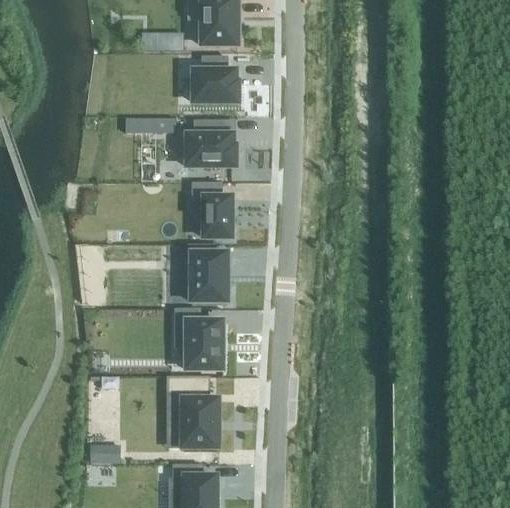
[(205,0),(205,45),(240,45),(240,0),(205,0)]
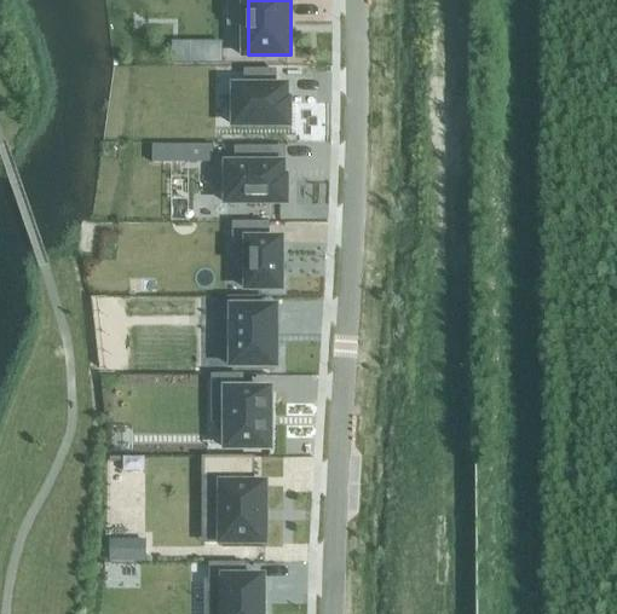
[(277,86),(277,68),(247,68),(247,86),(237,86),(237,123),(290,123),(290,99),(288,99),(288,86),(277,86)]
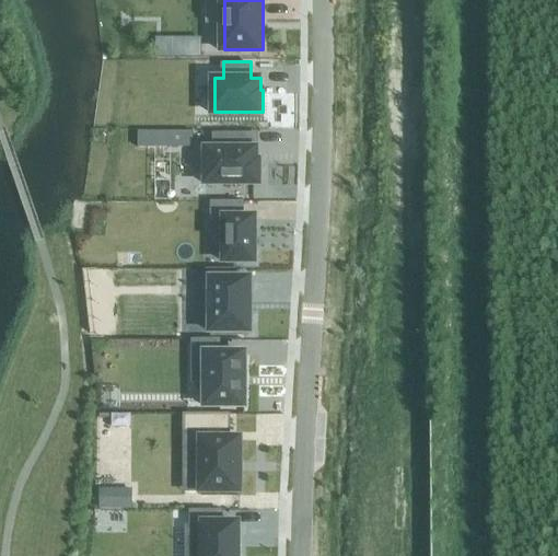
[(208,148),(208,182),(260,182),(260,160),(257,160),(257,148),(247,148),(247,131),(216,131),(216,148),(208,148)]
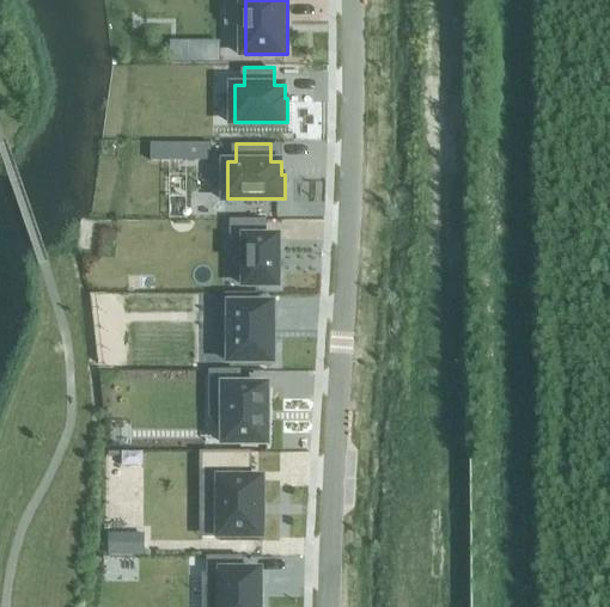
[(231,219),(231,238),(245,238),(245,284),(279,283),(279,237),(267,237),(267,219),(231,219)]
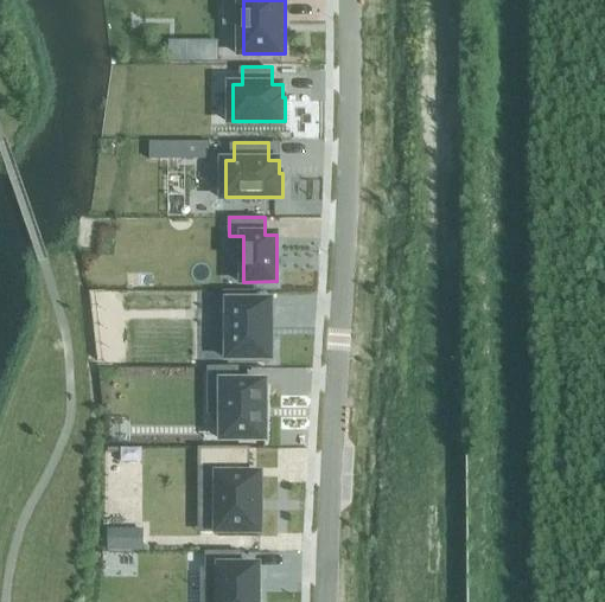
[(228,320),(228,337),(233,337),(233,358),(271,358),(271,300),(260,300),(260,289),(228,289),(228,302),(233,302),(233,320),(228,320)]
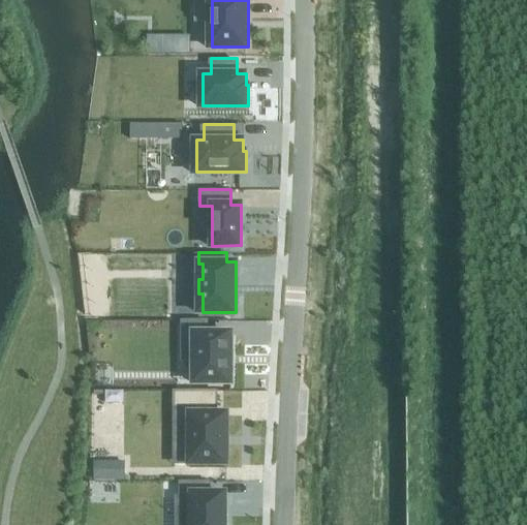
[(182,318),(182,334),(194,334),(194,381),(231,381),(231,332),(209,332),(209,318),(182,318)]
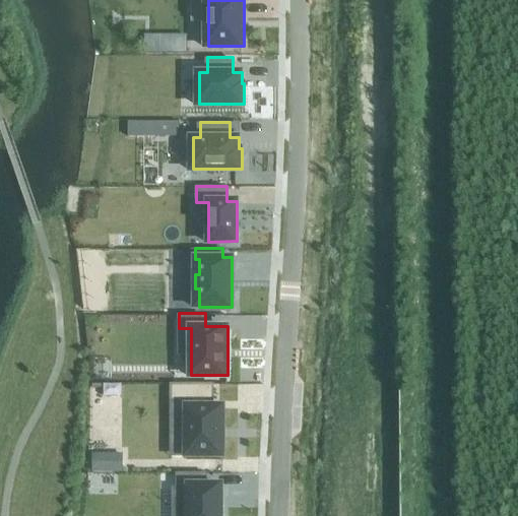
[(172,382),(172,398),(192,398),(192,405),(188,405),(188,454),(223,454),(224,405),(208,405),(208,398),(214,398),(214,382),(172,382)]
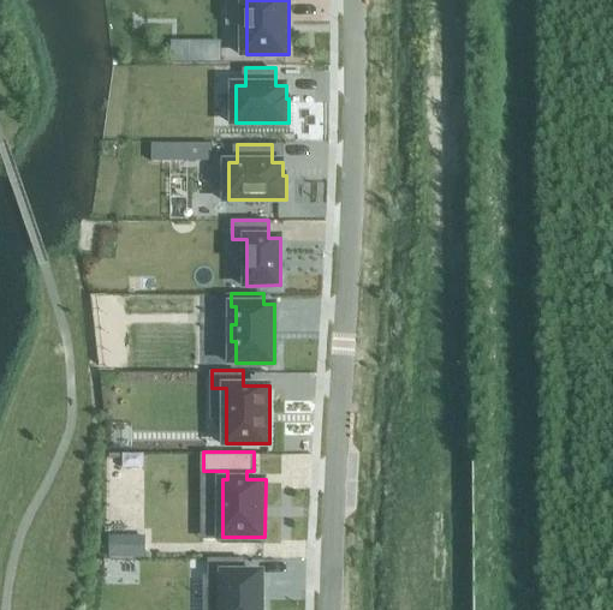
[(210,556),(210,574),(225,574),(225,609),(262,609),(263,572),(247,572),(247,556),(210,556)]
